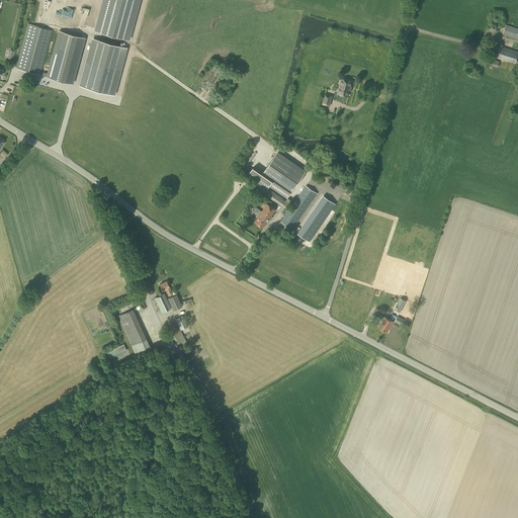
[(136,0),(105,0),(104,7),(97,33),(125,41),(131,21),(136,0)]
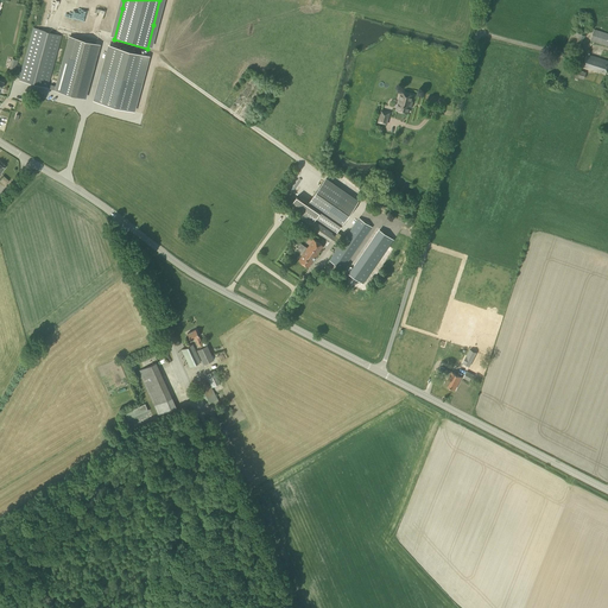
[(95,16),(102,18),(106,8),(97,6),(95,16)]
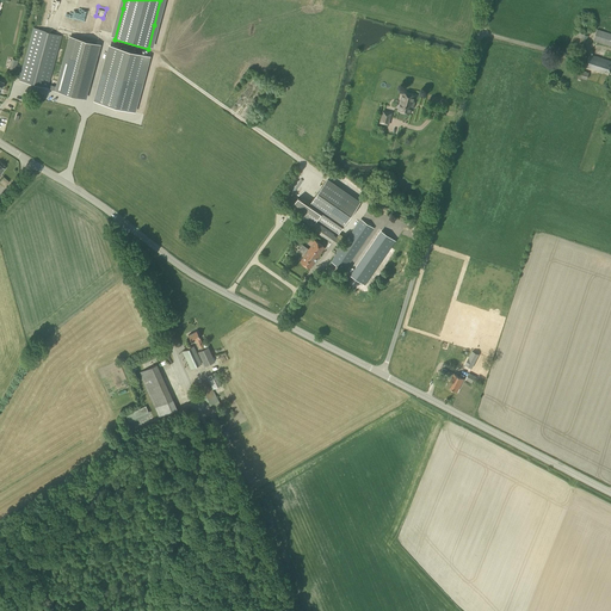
[(586,31),(587,31),(588,30),(590,30),(591,29),(592,29),(593,28),(593,26),(593,25),(594,24),(594,23),(593,22),(593,20),(592,19),(592,18),(591,17),(590,17),(588,16),(587,16),(586,16),(585,16),(584,17),(582,17),(581,18),(581,19),(580,19),(580,20),(579,22),(579,23),(579,24),(580,26),(581,28),(581,29),(582,30),(584,30),(585,30),(586,31)]
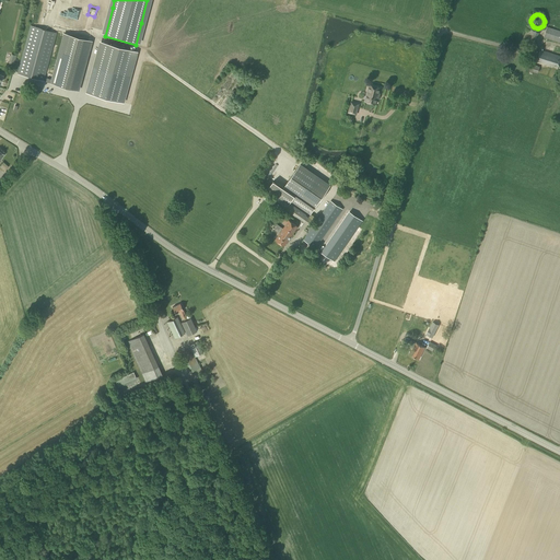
[(44,81),(57,33),(30,25),(18,74),(44,81)]
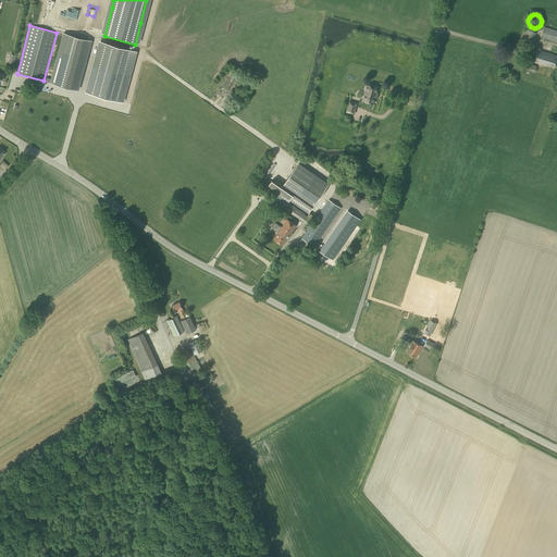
[(556,41),(556,31),(544,26),(541,37),(556,41)]
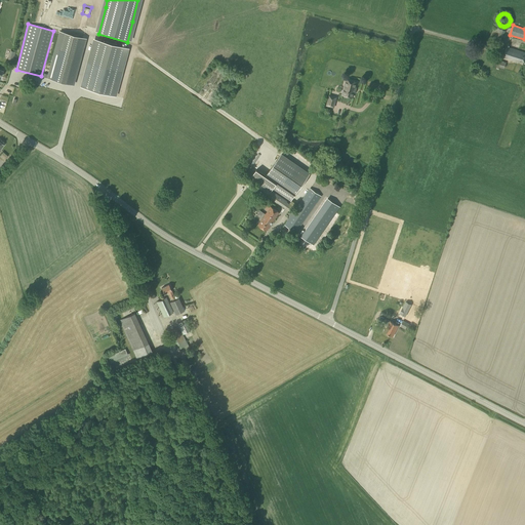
[(498,43),(506,31),(495,26),(488,38),(498,43)]
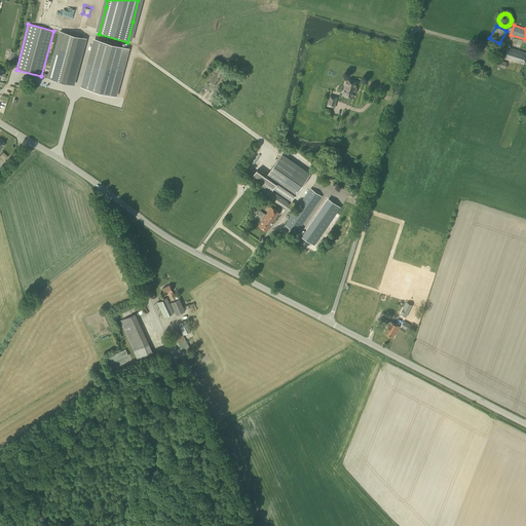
[(74,85),(86,38),(59,31),(46,78),(74,85)]
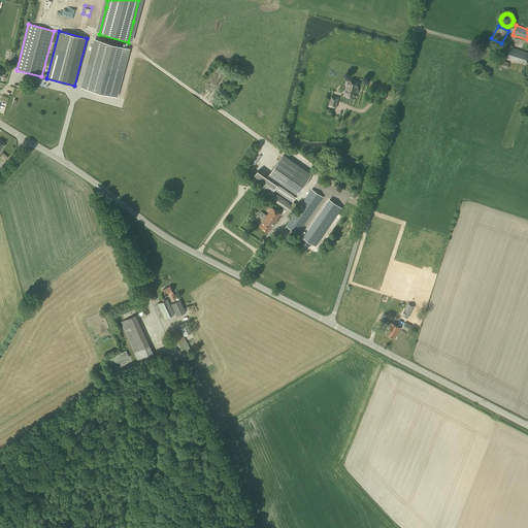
[(126,47),(97,40),(84,88),(113,96),(126,47)]
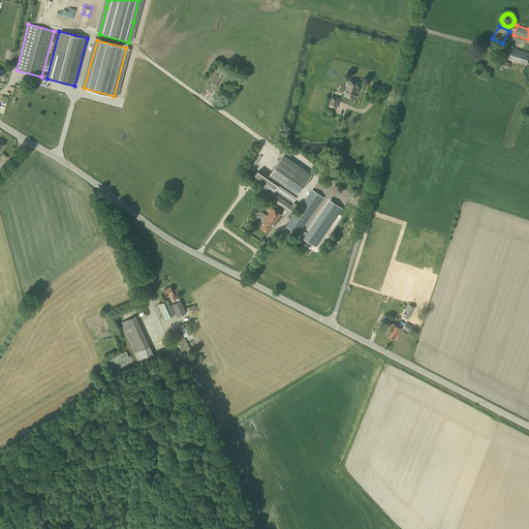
[(527,64),(528,58),(528,53),(510,48),(506,58),(527,64)]
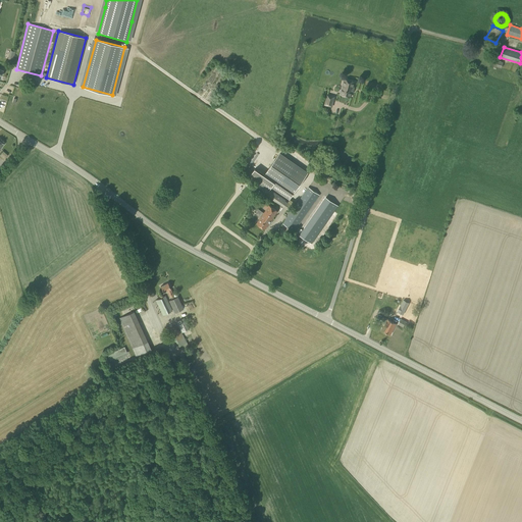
[(502,68),(504,62),(496,60),(493,65),(502,68)]
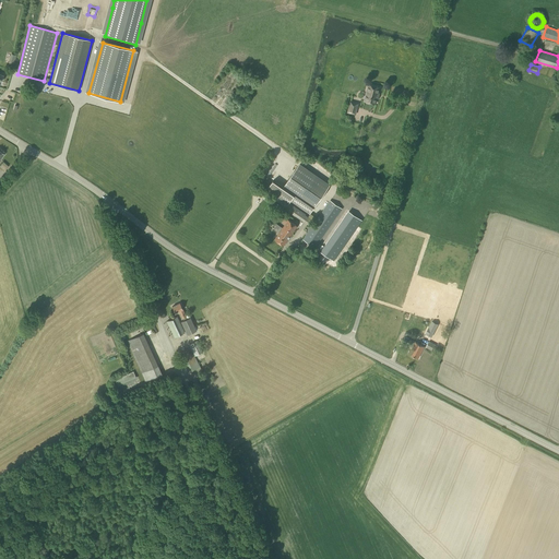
[(226,75),(234,79),(237,73),(228,70),(226,75)]
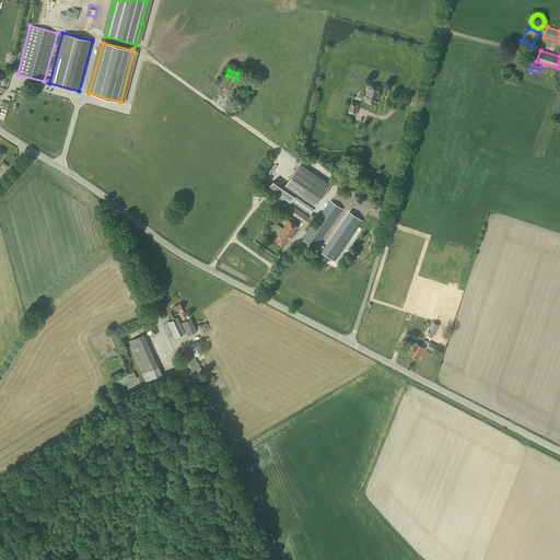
[(237,74),(234,80),(245,84),(247,79),(237,74)]
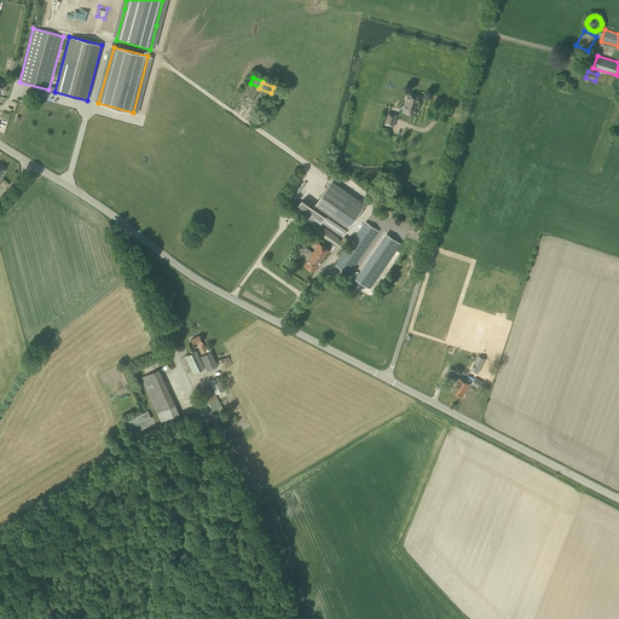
[(418,109),(420,104),(418,104),(421,97),(408,93),(405,103),(408,103),(405,113),(406,113),(406,114),(409,115),(410,114),(414,115),(416,115),(417,108),(418,109)]
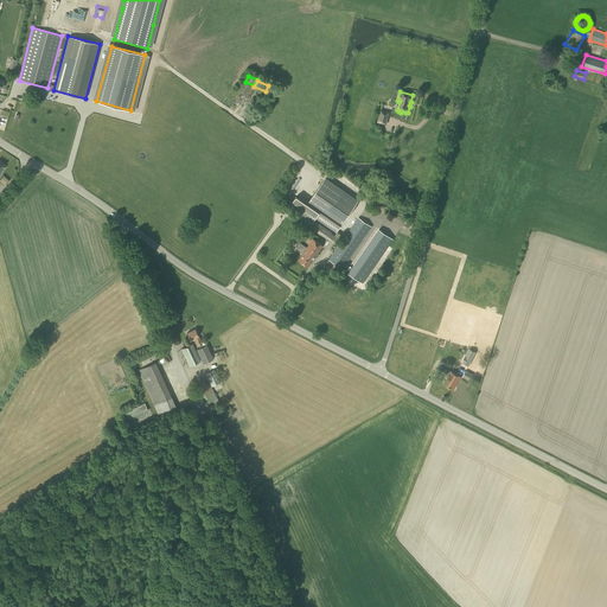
[(387,125),(390,113),(379,109),(377,122),(387,125)]
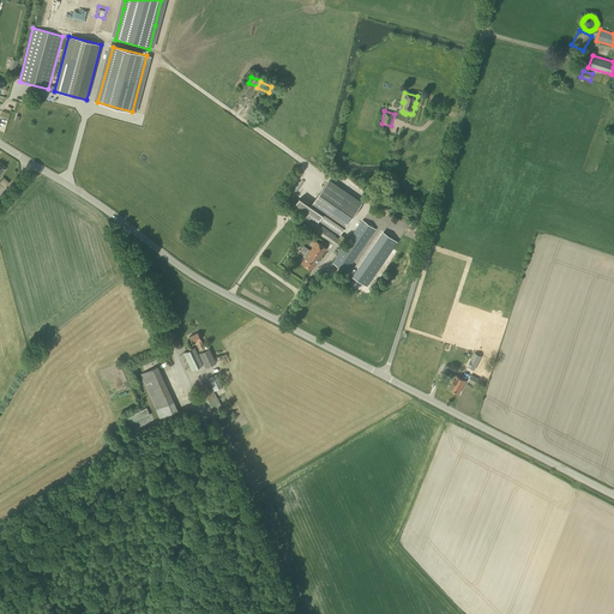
[(375,229),(362,221),(349,240),(341,235),(360,206),(326,184),(311,206),(300,199),(293,208),(317,224),(314,229),(342,247),(344,244),(345,245),(332,263),(367,287),(398,242),(377,228),(375,229)]
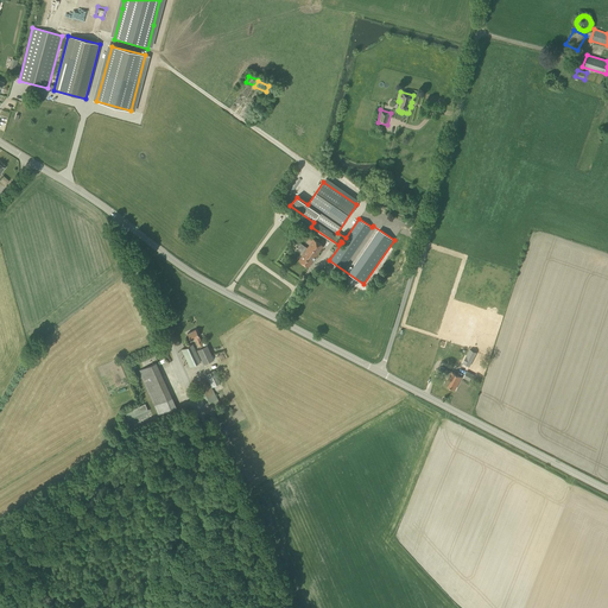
[(309,267),(323,246),(314,239),(299,260),(309,267)]
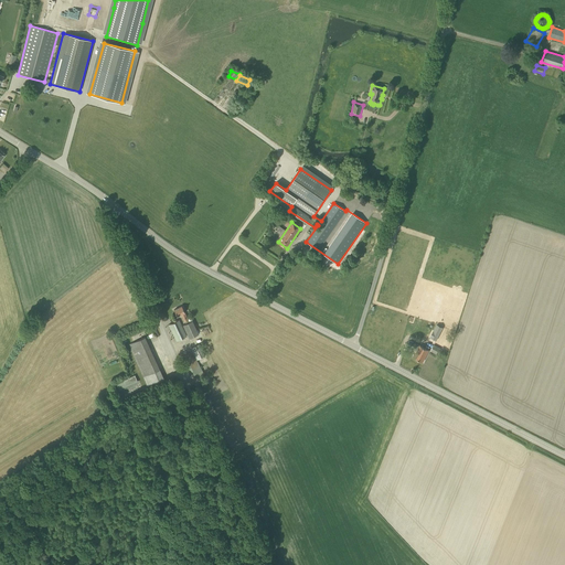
[(184,312),(181,307),(174,310),(177,316),(180,315),(184,322),(185,323),(182,326),(189,339),(199,334),(192,320),(190,322),(184,312)]
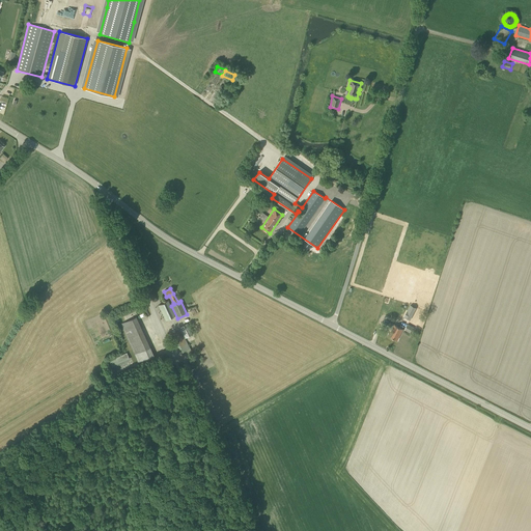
[(166,320),(175,316),(168,301),(159,305),(164,317),(166,320)]
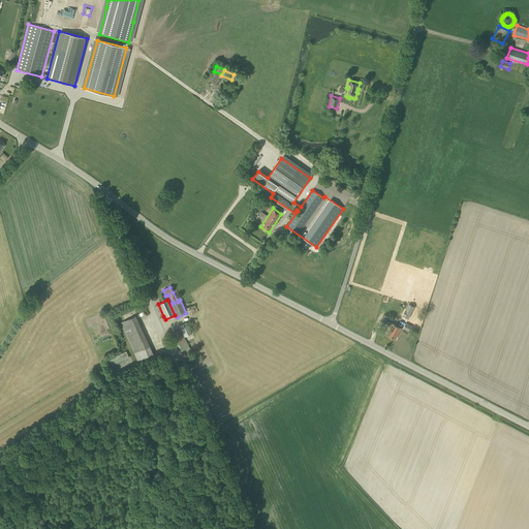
[(402,316),(408,319),(414,307),(409,304),(402,316)]
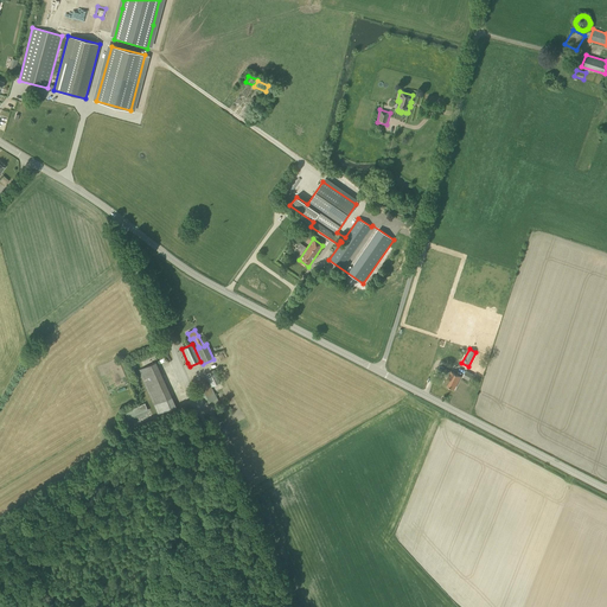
[(159,415),(176,407),(155,363),(139,370),(159,415)]
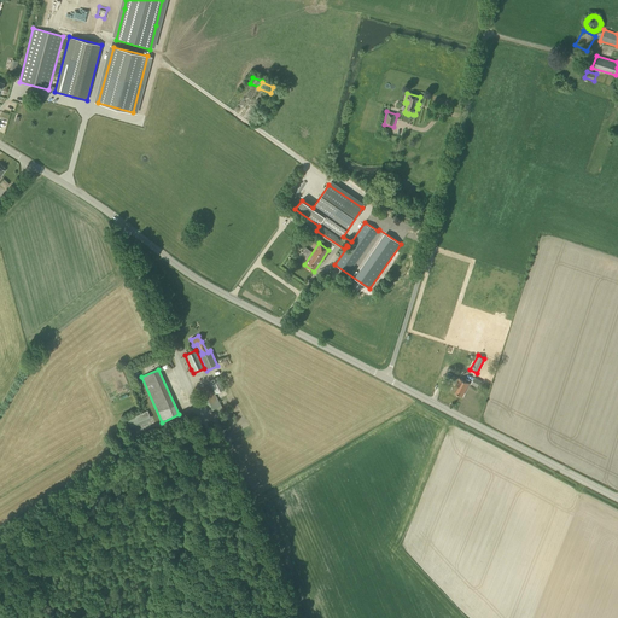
[(215,394),(225,389),(217,377),(209,382),(215,394)]
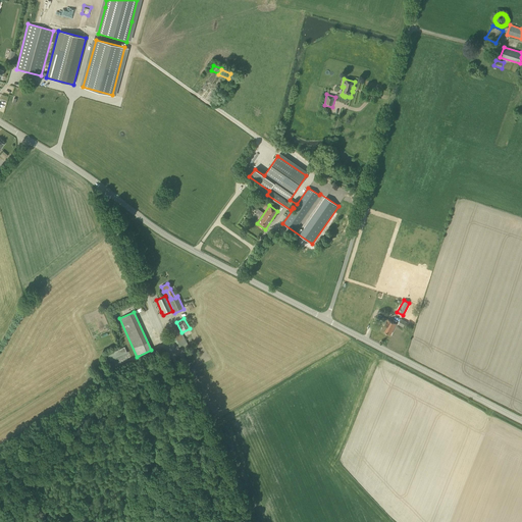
[(404,327),(407,322),(401,318),(398,324),(404,327)]
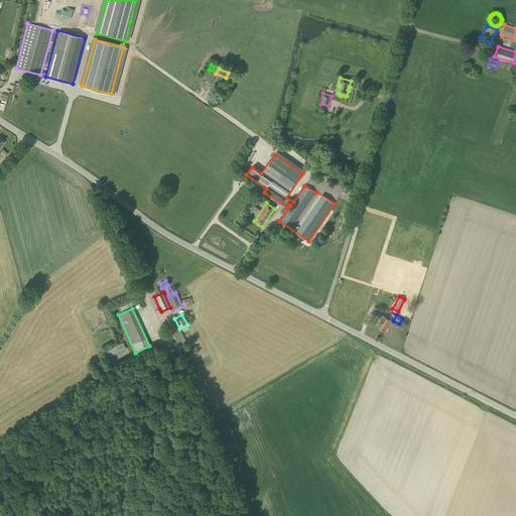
[(386,331),(391,319),(383,315),(378,327),(386,331)]
